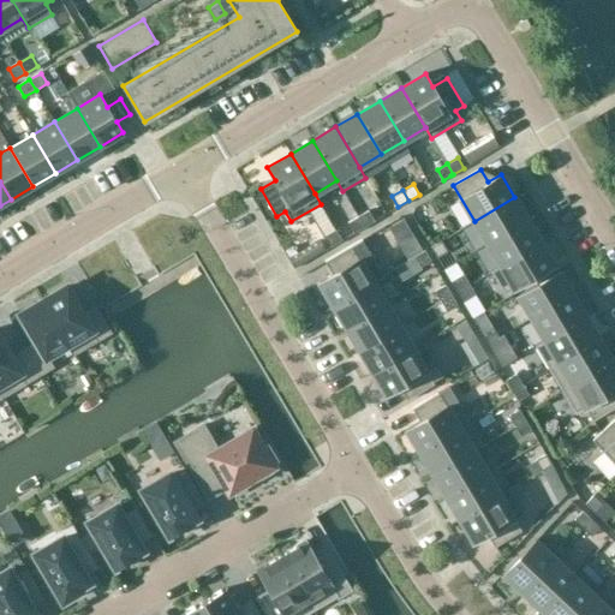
[(488,244),(527,220),(514,197),(475,221),(488,244)]
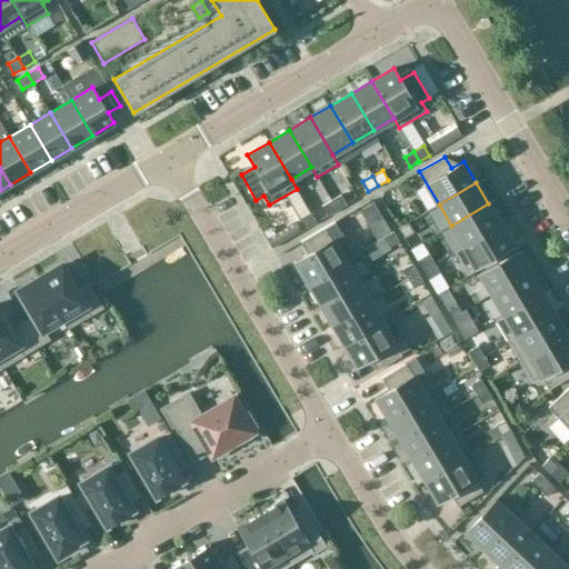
[(347,205),(340,195),(331,200),(337,210),(347,205)]
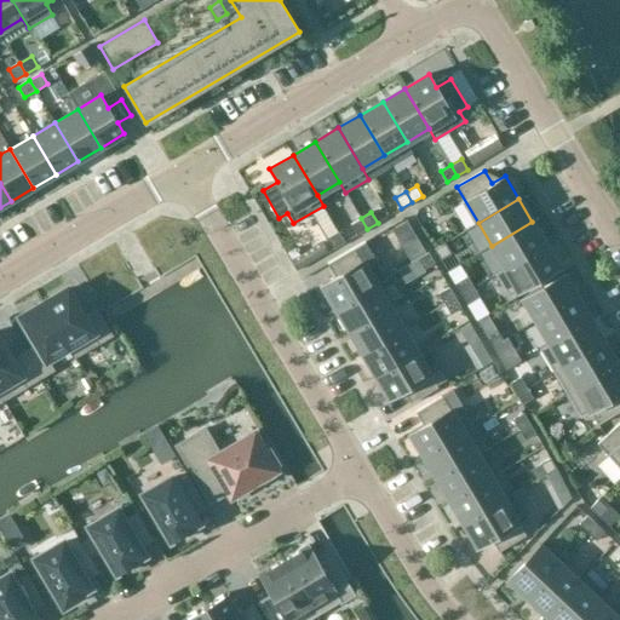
[(367,229),(361,218),(350,225),(356,234),(356,235),(360,234),(367,229)]
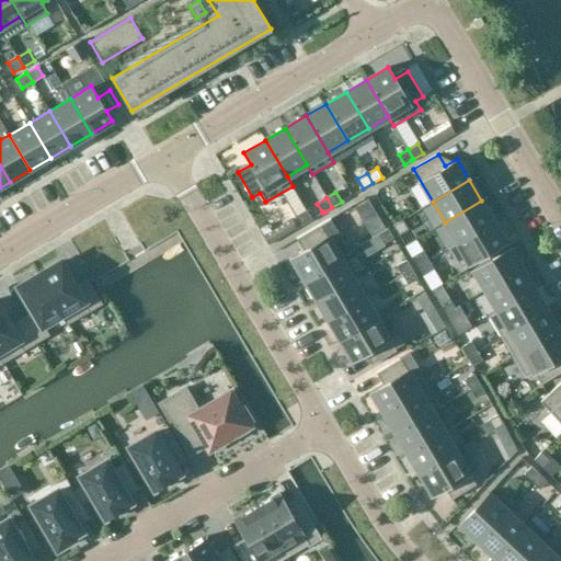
[(456,242),(493,220),(481,201),(445,222),(456,242)]
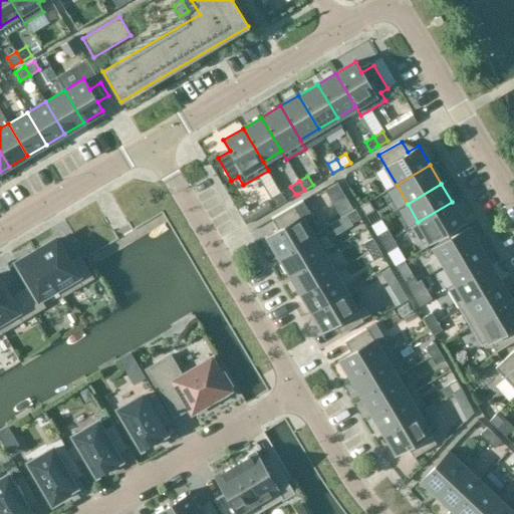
[(285,201),(280,193),(272,198),(277,206),(285,201)]
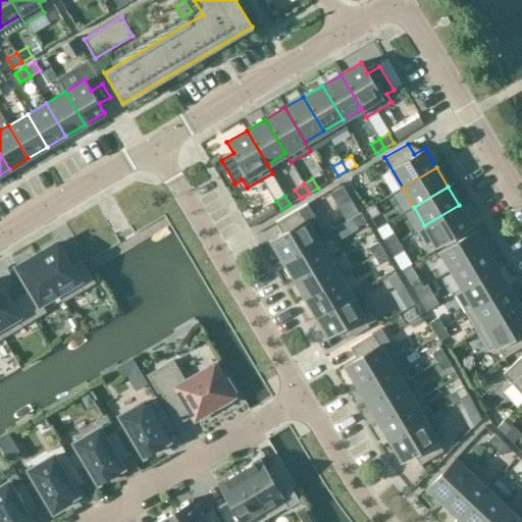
[(307,203),(275,222),(282,232),(271,240),(282,259),(316,239),(325,233),(307,203)]
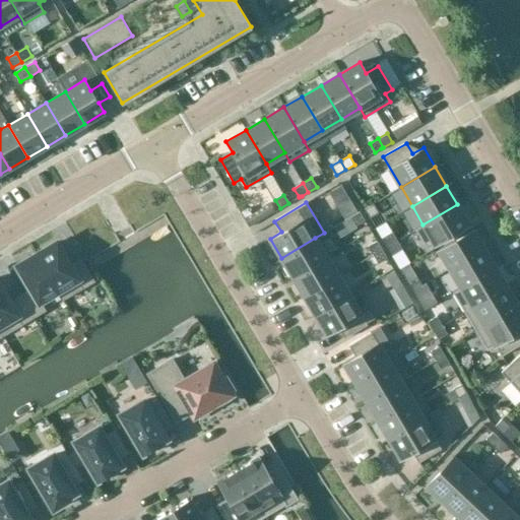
[(248,207),(241,211),(249,226),(275,211),(269,203),(251,214),(248,207)]
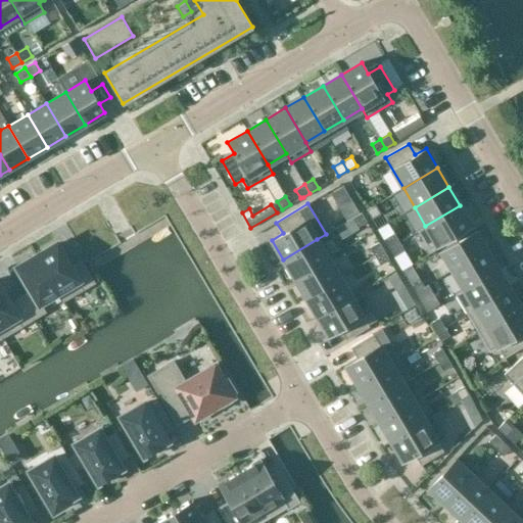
[(375,205),(367,210),(372,219),(380,214),(375,205)]
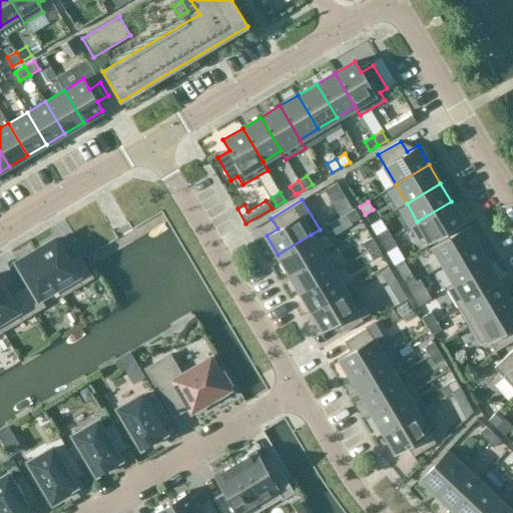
[(463,221),(451,201),(417,221),(409,226),(421,245),(463,221)]
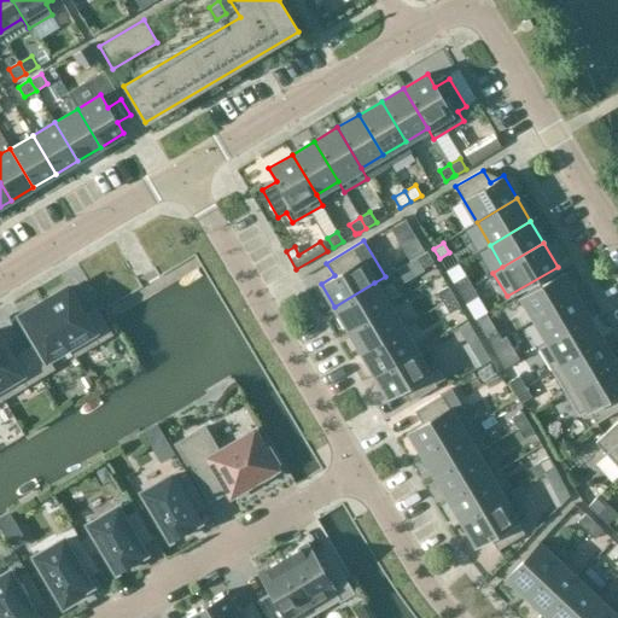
[(427,252),(417,258),(423,268),(433,262),(427,252)]
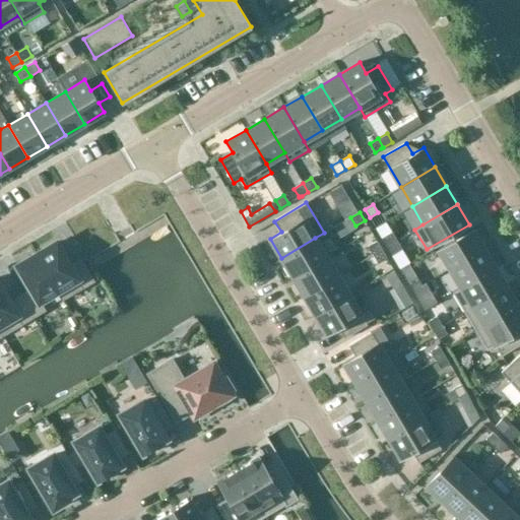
[(483,249),(472,230),(438,250),(450,269),(483,249)]
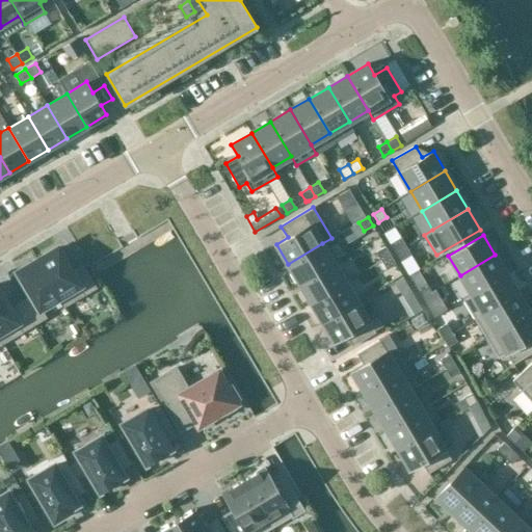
[(399,238),(391,243),(396,253),(404,247),(399,238)]
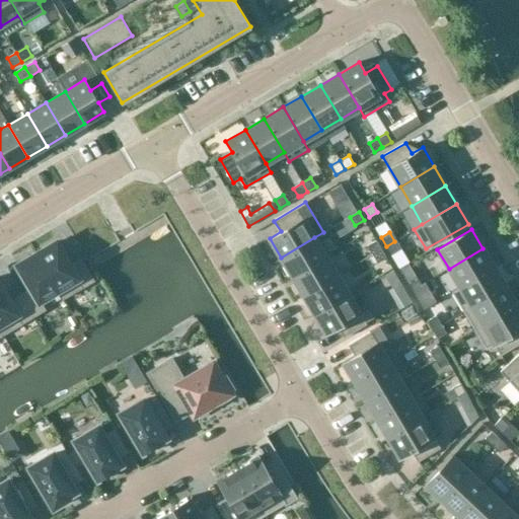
[(314,237),(281,257),(292,277),(325,256),(314,237)]
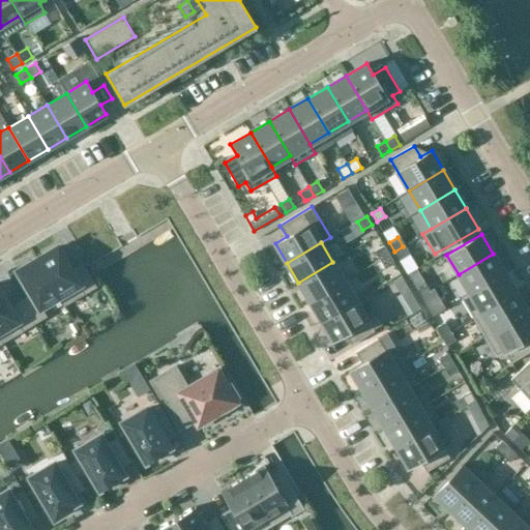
[(384,245),(375,251),(380,260),(389,255),(384,245)]
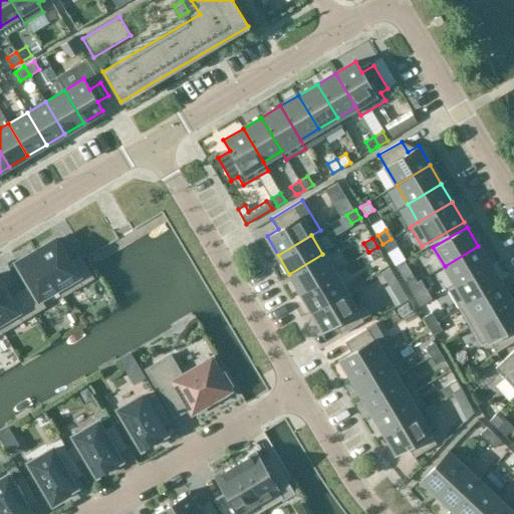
[(57,287),(57,288),(62,296),(92,278),(80,256),(69,263),(55,239),(37,250),(36,251),(57,287)]
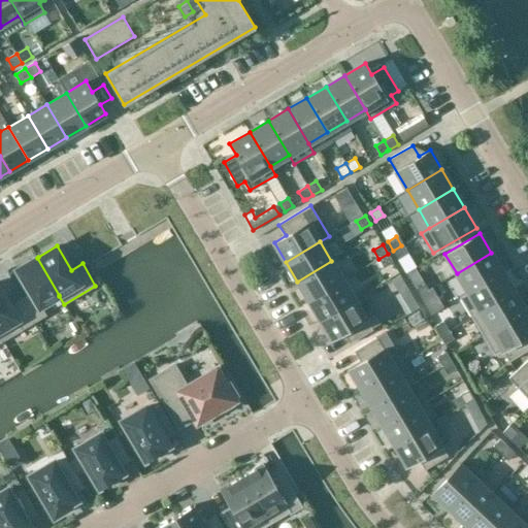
[(401,245),(393,251),(398,259),(407,254),(401,245)]
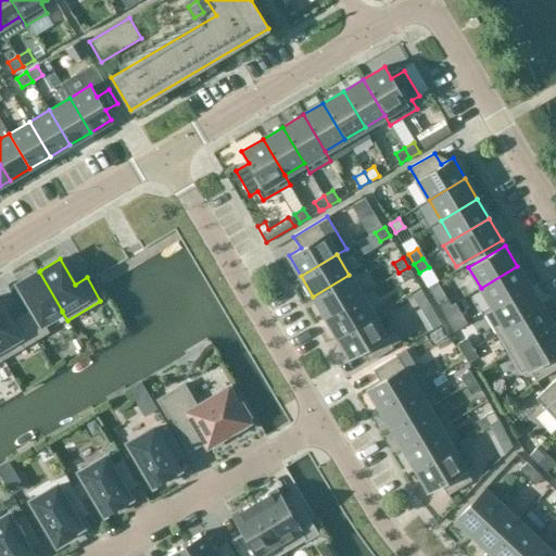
[(529,286),(517,266),(481,288),(492,307),(529,286)]
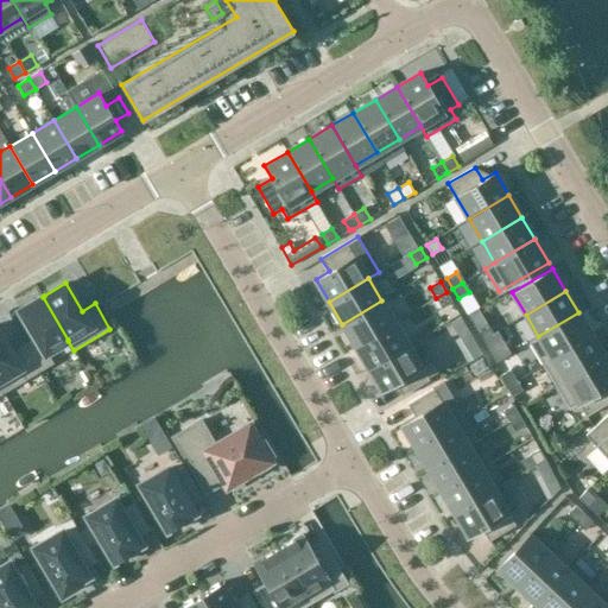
[(436,298),(442,309),(453,302),(447,292),(436,298)]
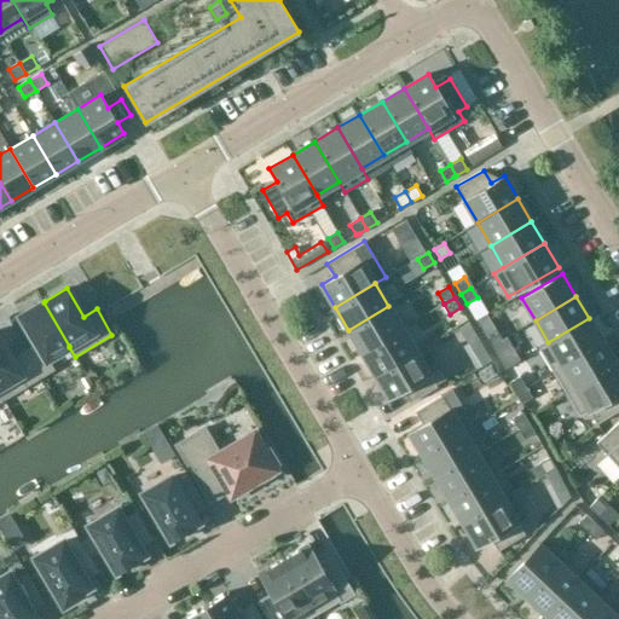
[(69,346),(44,302),(41,302),(42,304),(19,317),(36,345),(24,352),(39,377),(53,370),(47,359),(69,347),(69,346)]
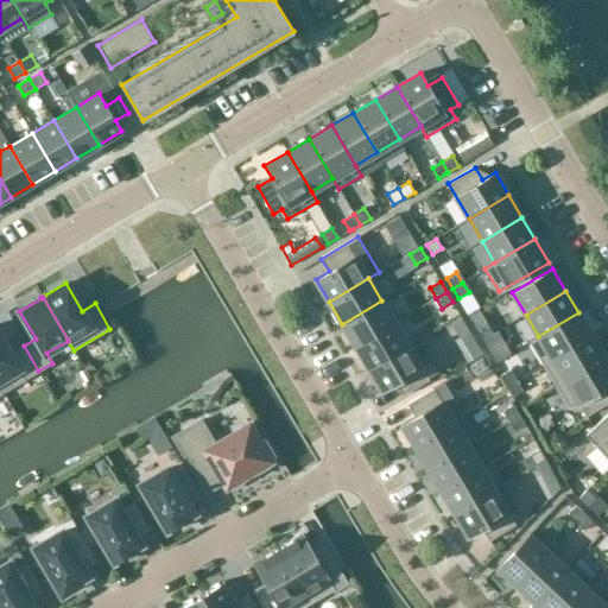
[(381,301),(342,324),(355,346),(394,322),(381,301)]
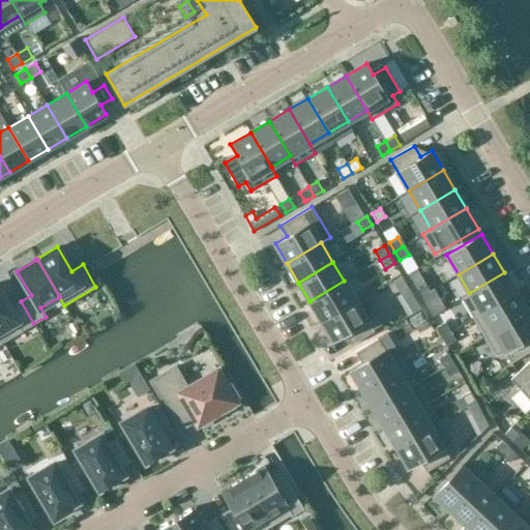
[(432,294),(439,289),(427,271),(419,275),(432,294)]
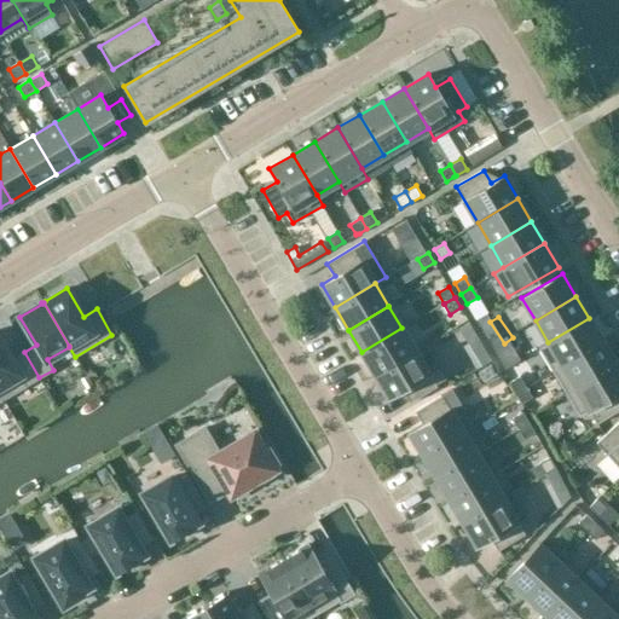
[(553,371),(602,341),(589,318),(548,342),(538,348),(553,371)]
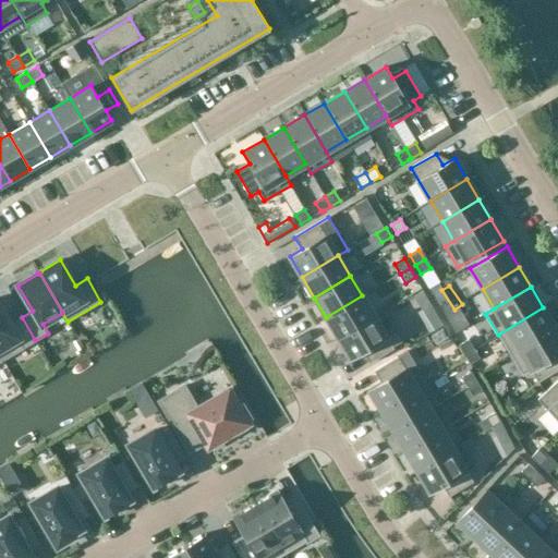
[(362,295),(326,317),(338,338),(374,315),(363,295),(362,295)]
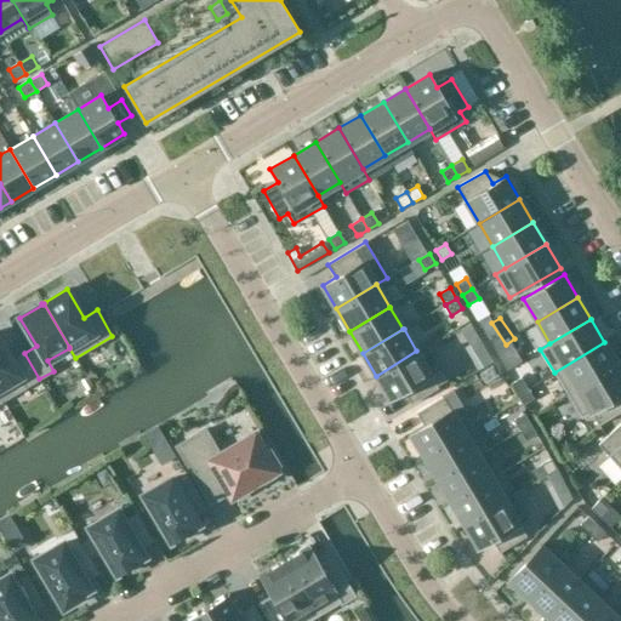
[(494,347),(501,342),(495,332),(488,337),(494,347)]
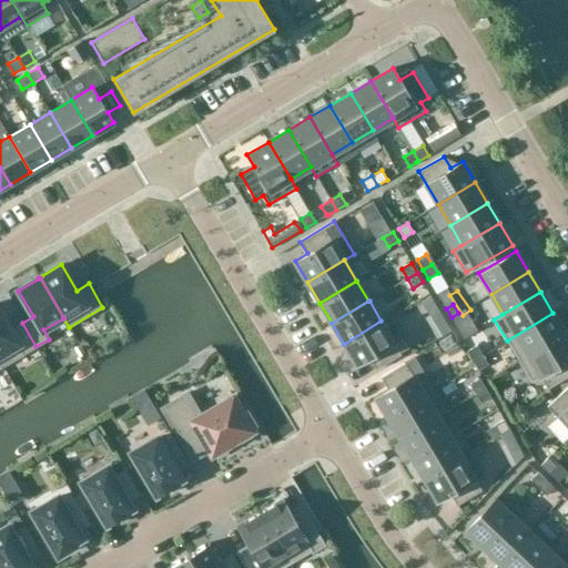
[(0,361),(3,366),(36,346),(22,323),(10,330),(0,312),(0,361)]
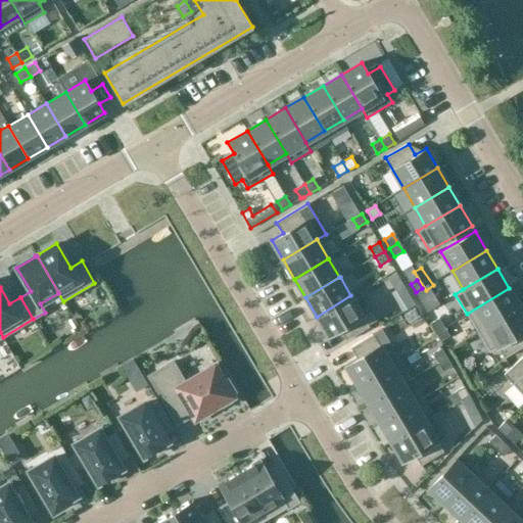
[(428,297),(422,288),(416,292),(421,301),(428,297)]
